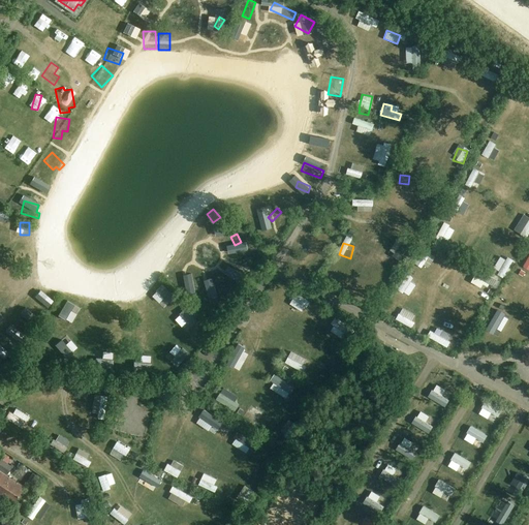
[(250,265),(258,256),(250,249),(243,257),(250,265)]
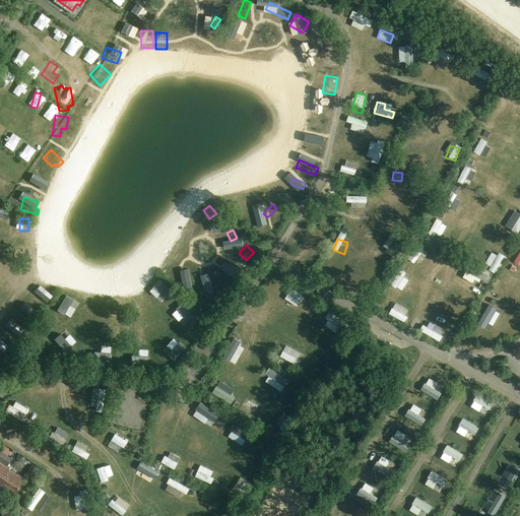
[(493,252),(482,267),(493,274),(504,259),(493,252)]
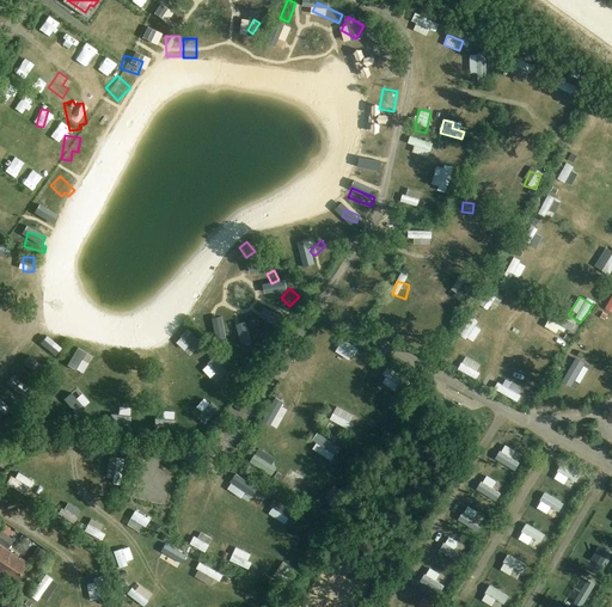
[(200,307),(191,319),(208,330),(216,318),(200,307)]
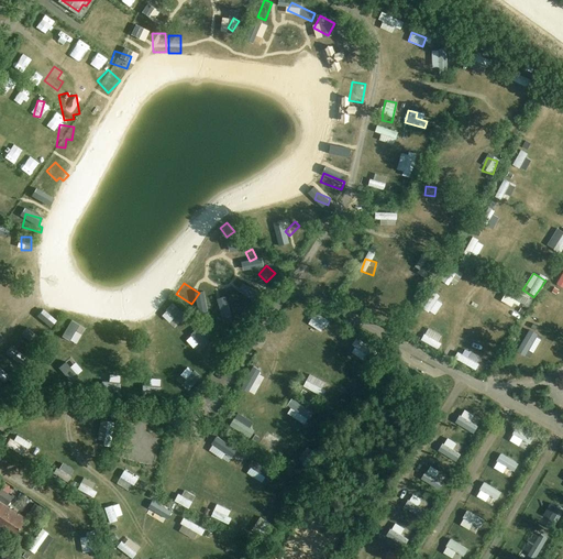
[(514,307),(515,299),(503,297),(500,305),(514,307)]
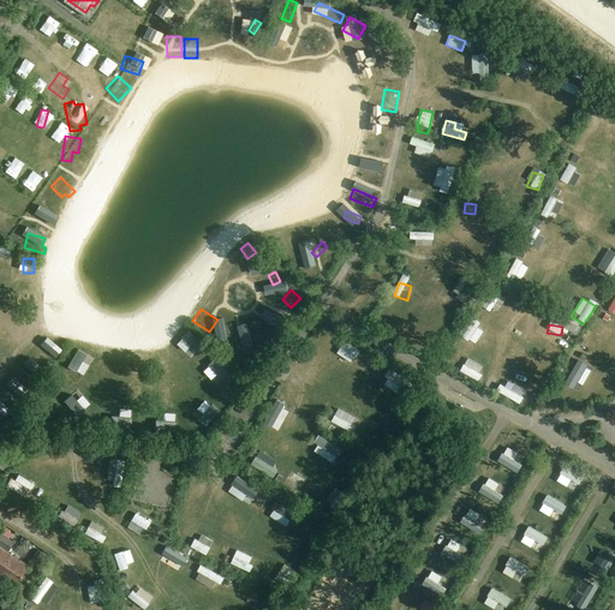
[(78,369),(84,352),(77,350),(79,345),(71,342),(64,364),(78,369)]
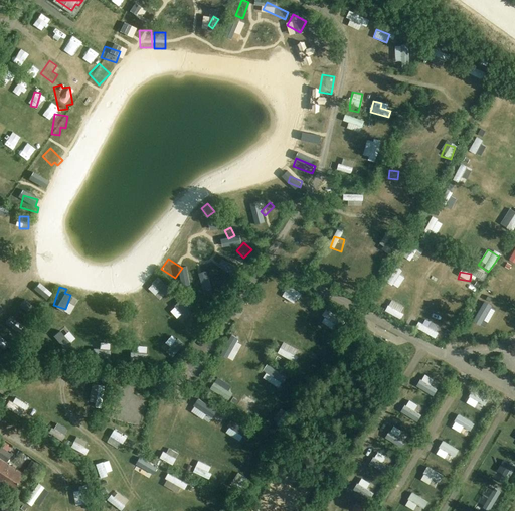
[(33,304),(39,308),(51,292),(46,288),(33,304)]
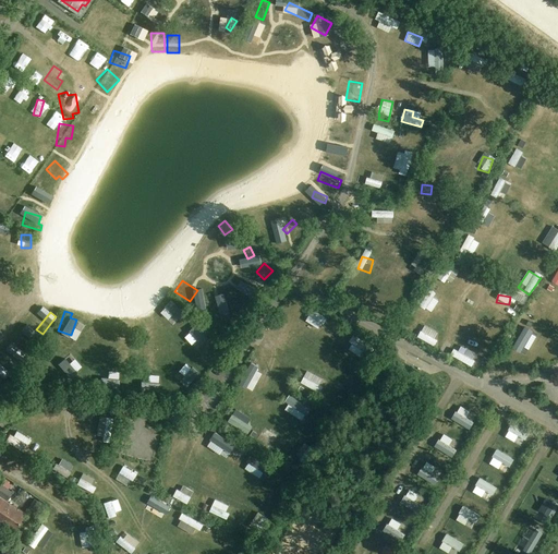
[(185,318),(177,325),(187,338),(196,332),(185,318)]
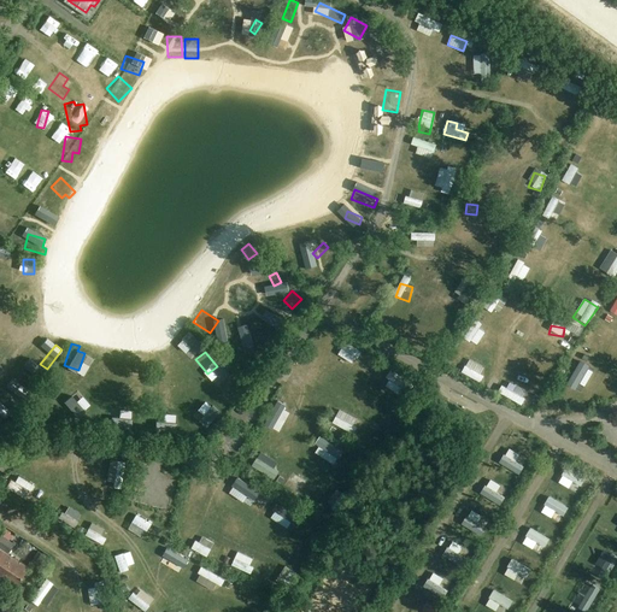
[(134,354),(131,371),(146,374),(148,357),(134,354)]
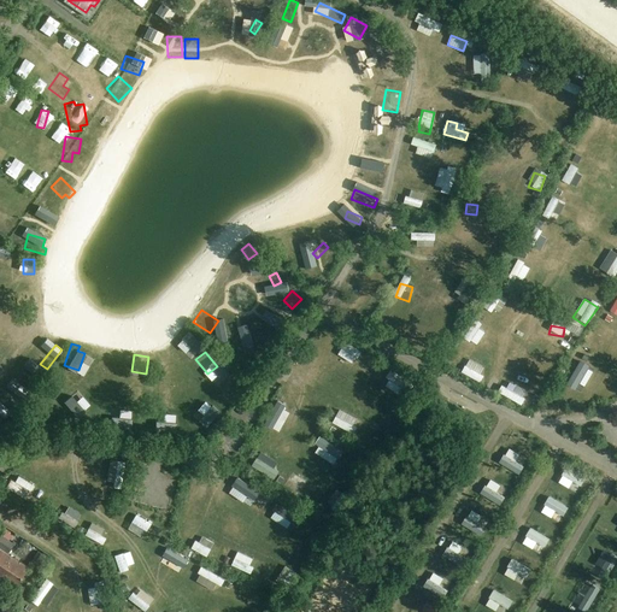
[(575,372),(571,381),(605,396),(616,372),(577,354),(570,370),(575,372)]
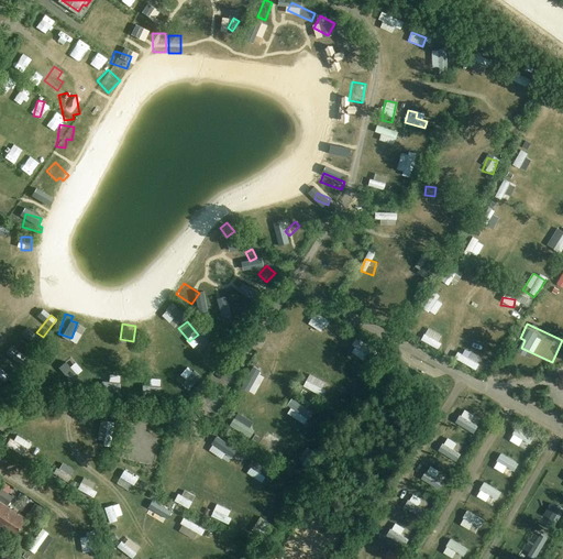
[(422,338),(438,346),(442,336),(428,328),(422,338)]
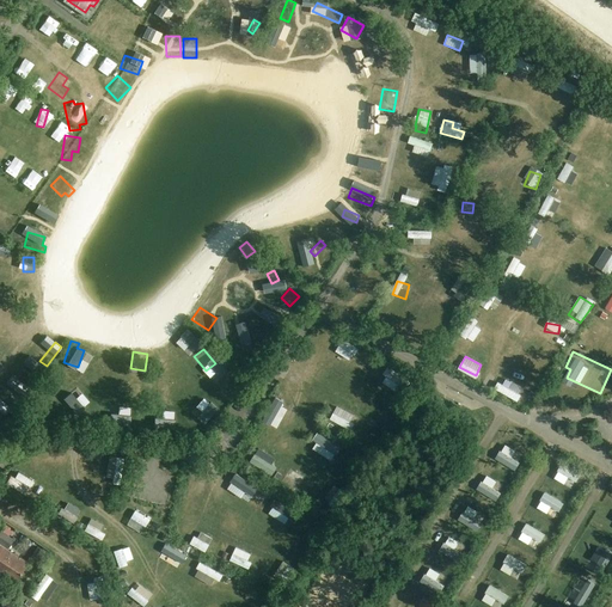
[(386,372),(380,382),(397,391),(403,380),(386,372)]
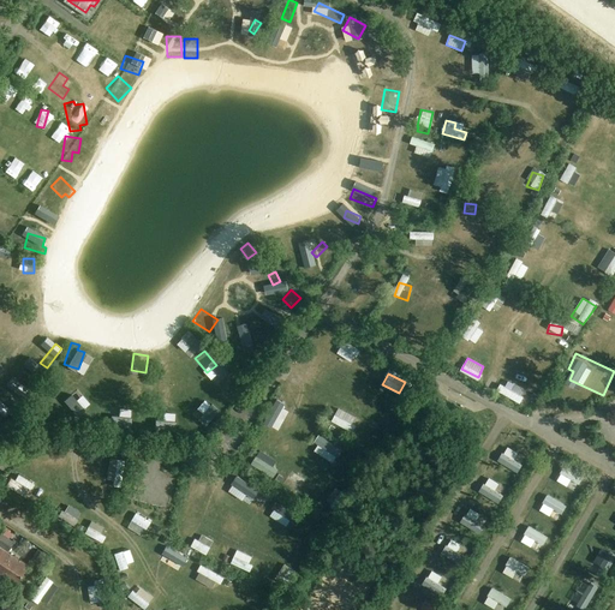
[(346,420),(348,414),(338,408),(332,422),(352,431),(356,424),(346,420)]
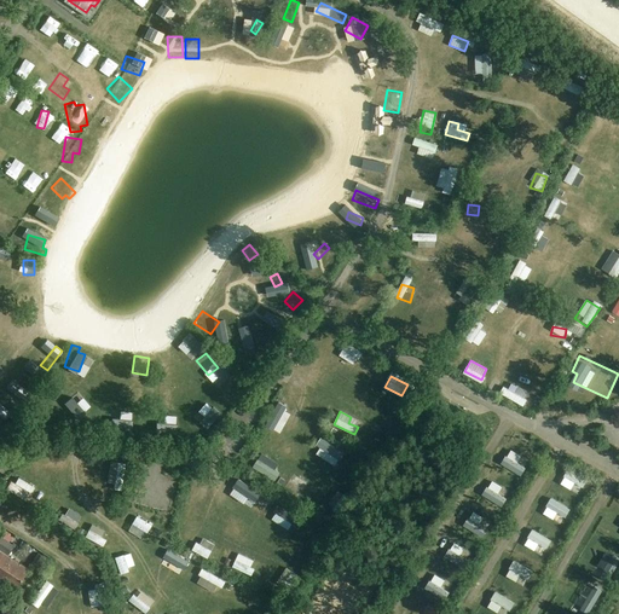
[(343,452),(337,463),(356,474),(362,464),(343,452)]
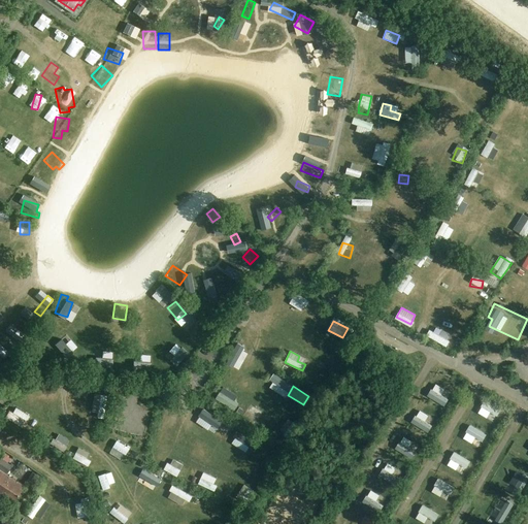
[(96,396),(89,411),(99,416),(106,401),(96,396)]
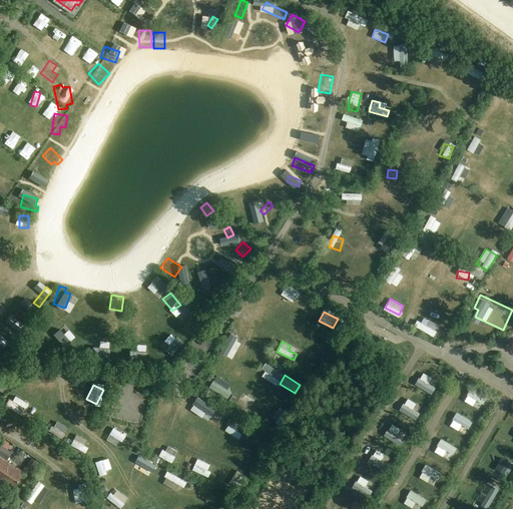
[(13,396),(6,407),(22,418),(29,406),(13,396)]
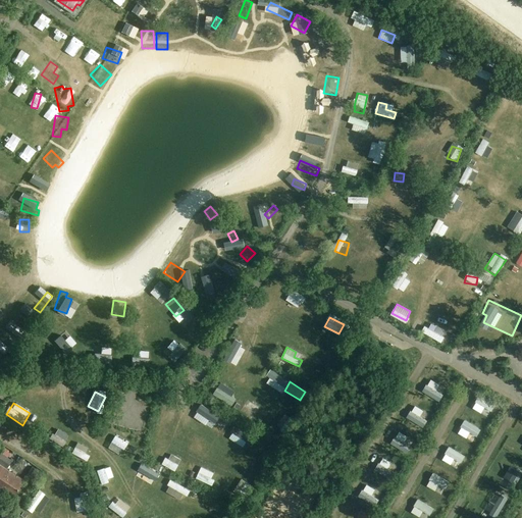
[(245,404),(241,409),(253,418),(257,412),(245,404)]
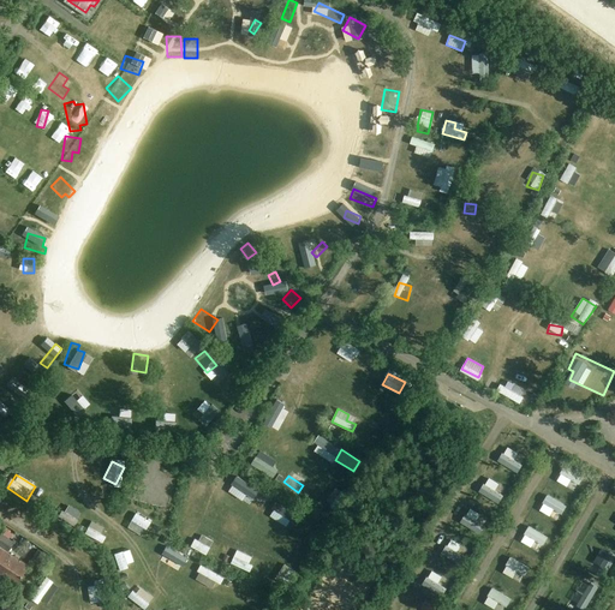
[(167,502),(167,478),(145,478),(145,501),(167,502)]
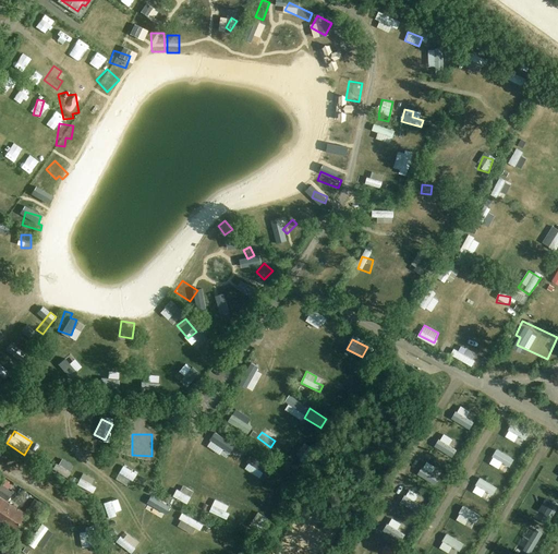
[(176,457),(178,450),(184,452),(186,440),(172,437),(168,455),(176,457)]
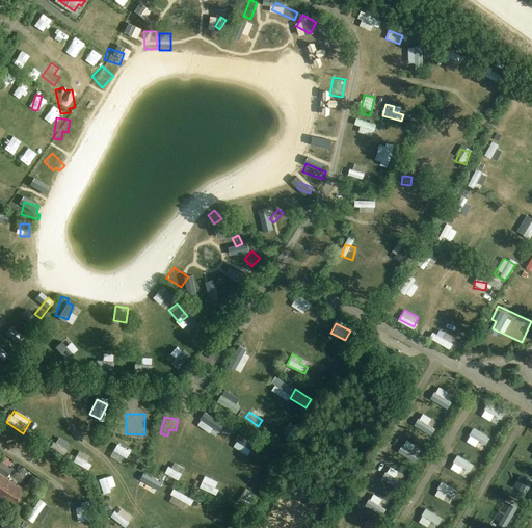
[(206,430),(210,423),(198,417),(194,423),(206,430)]
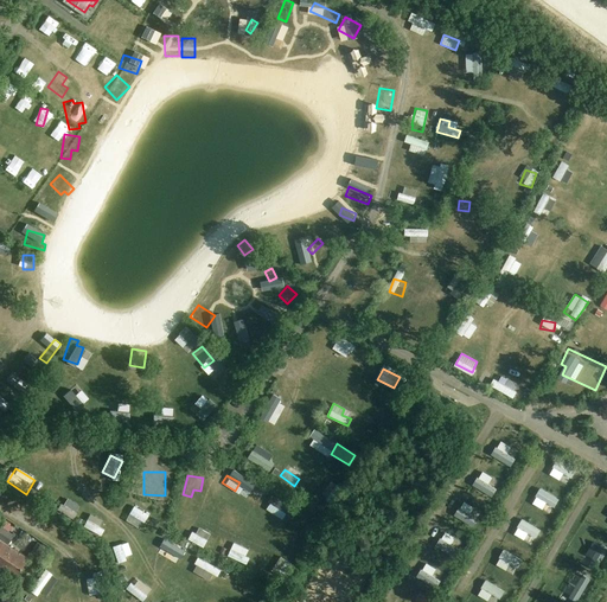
[(282,522),(288,513),(270,501),(264,508),(282,522)]
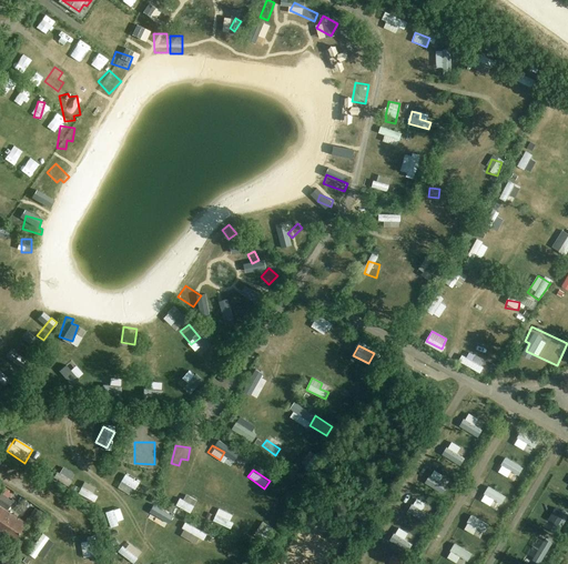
[(168,489),(180,486),(178,476),(166,479),(168,489)]
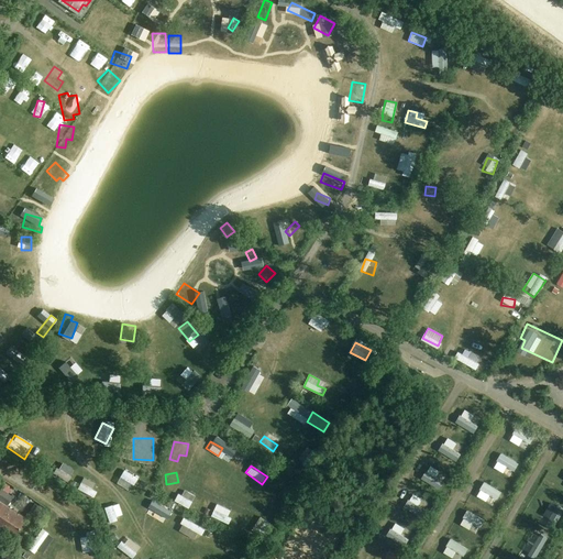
[(123,483),(133,492),(141,483),(130,474),(123,483)]
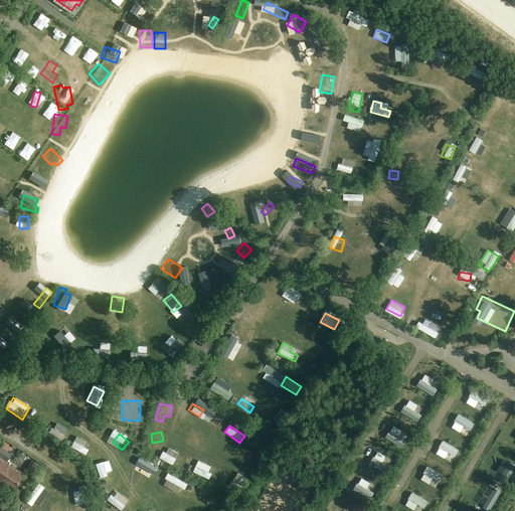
[(11,451),(0,443),(0,480),(4,483),(5,481),(13,486),(24,470),(6,459),(11,451)]
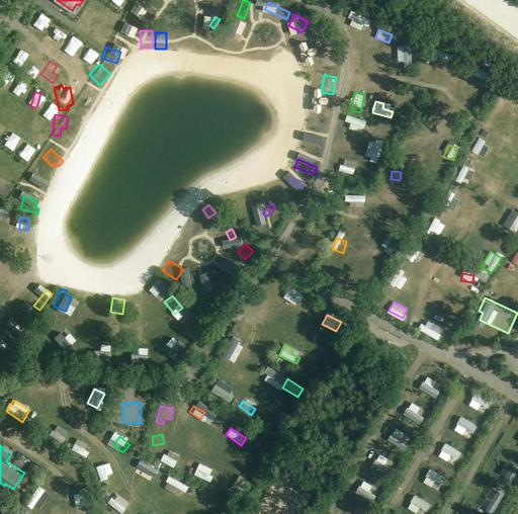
[(22,468),(27,457),(21,454),(15,465),(22,468)]
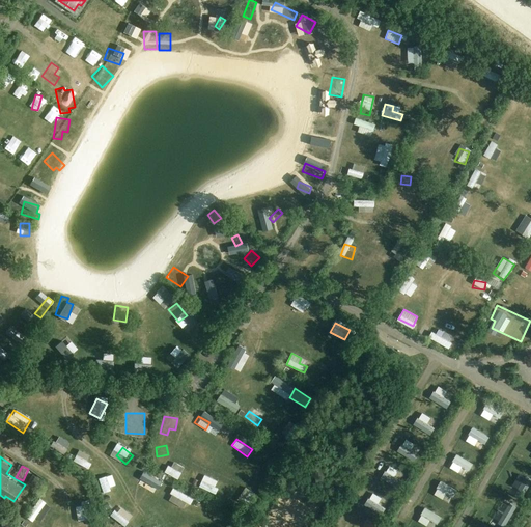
[(167,466),(164,474),(178,479),(182,471),(167,466)]
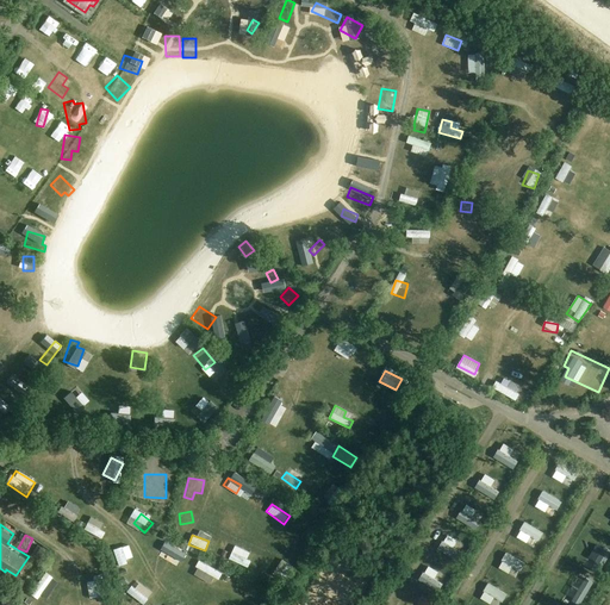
[(566,548),(559,562),(564,565),(571,550),(566,548)]
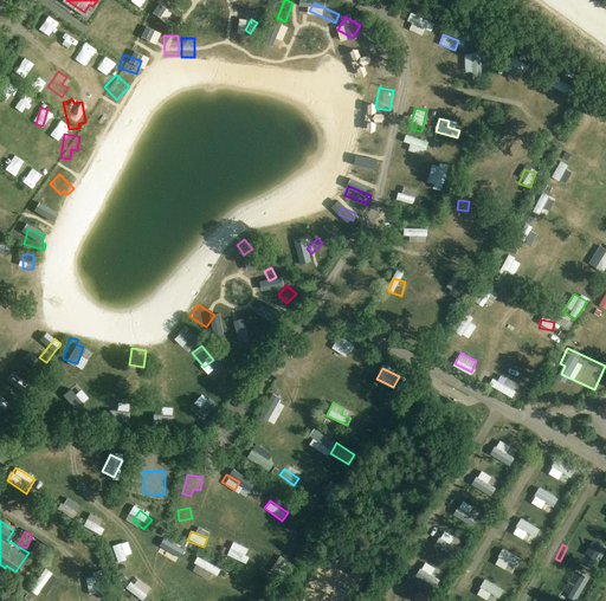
[(92,576),(85,577),(89,595),(101,593),(96,572),(91,573),(92,576)]
